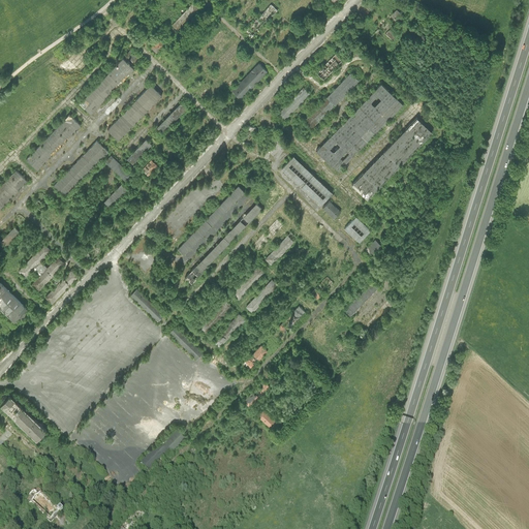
[(139,1),(123,18),(129,24),(146,7),(139,1)]
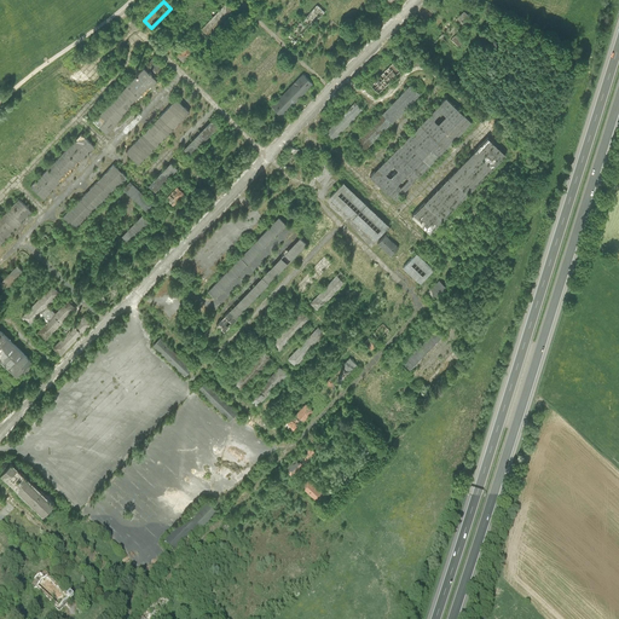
[(327,13),(318,5),(287,38),(295,45),(327,13)]
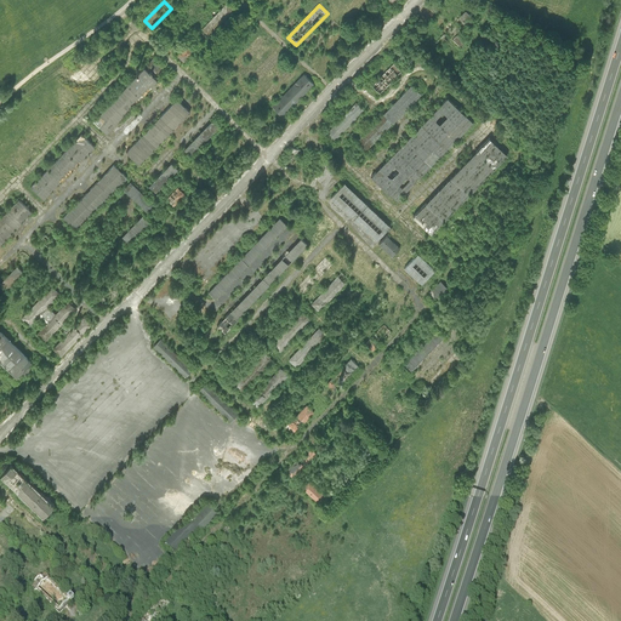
[(195,52),(187,44),(176,53),(186,62),(195,52)]
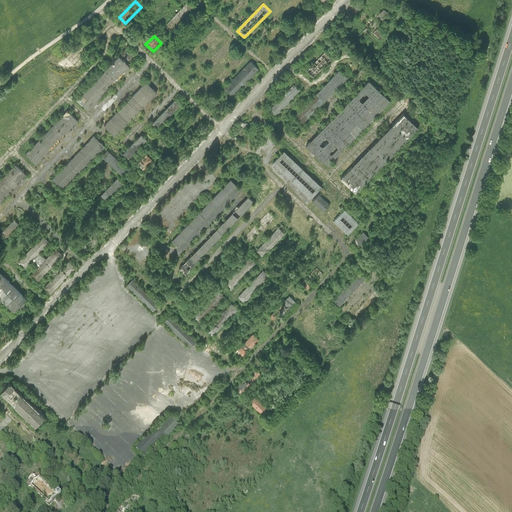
[(338,50),(331,44),(306,70),(313,77),(338,50)]
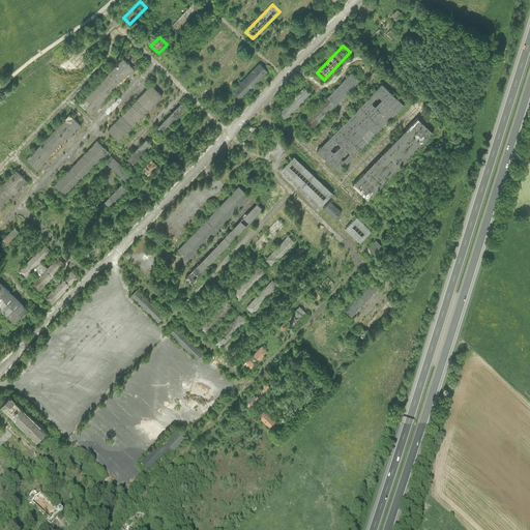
[(136,66),(123,55),(80,101),(92,113),(136,66)]
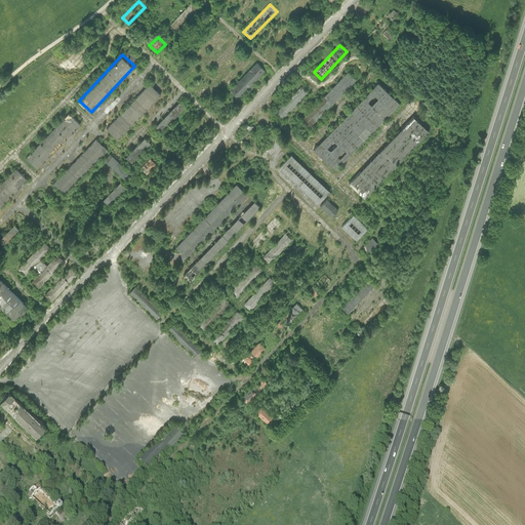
[(239,97),(266,70),(257,62),(231,89),(239,97)]
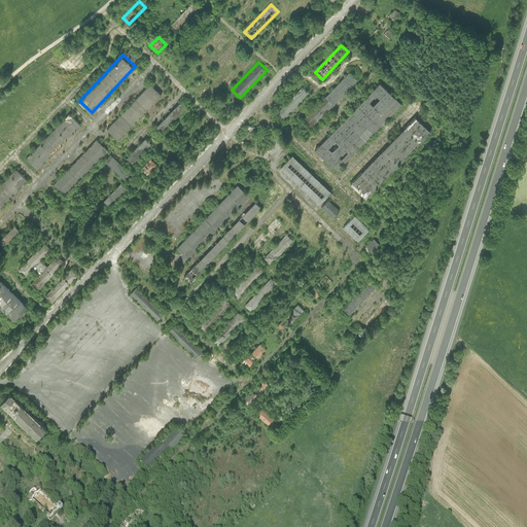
[(309,129),(358,78),(350,70),(301,121),(309,129)]
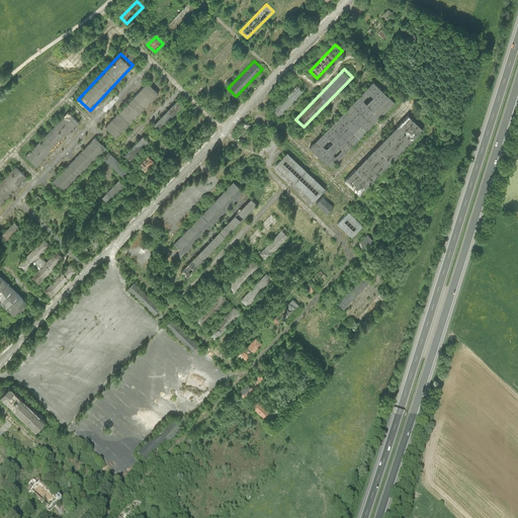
[(373,79),(309,146),(332,168),(397,101),(373,79)]
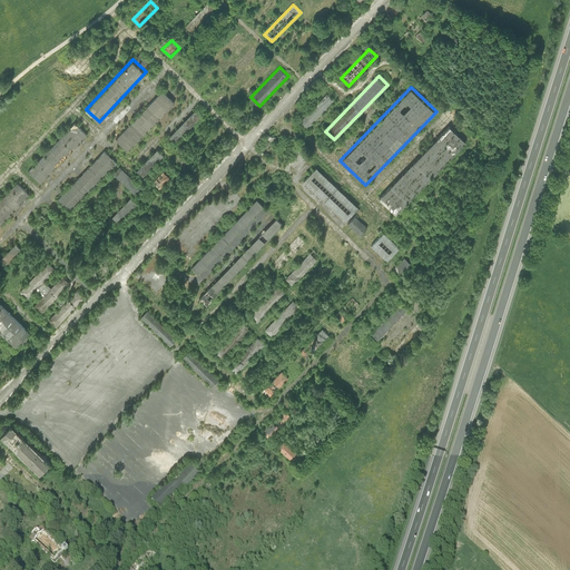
[(175,100),(161,88),(116,138),(128,150),(175,100)]
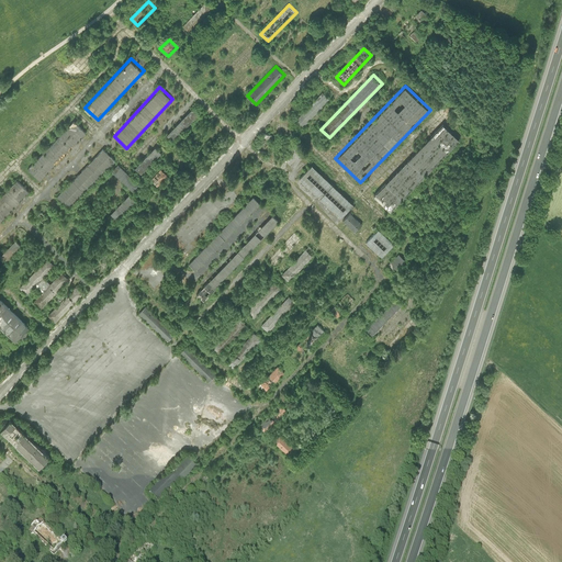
[(330,99),(322,91),(296,120),(304,127),(330,99)]
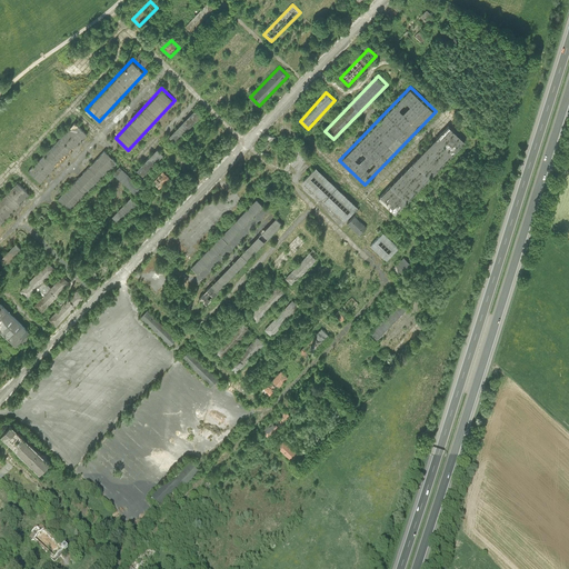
[(175,142),(202,113),(196,107),(168,136),(175,142)]
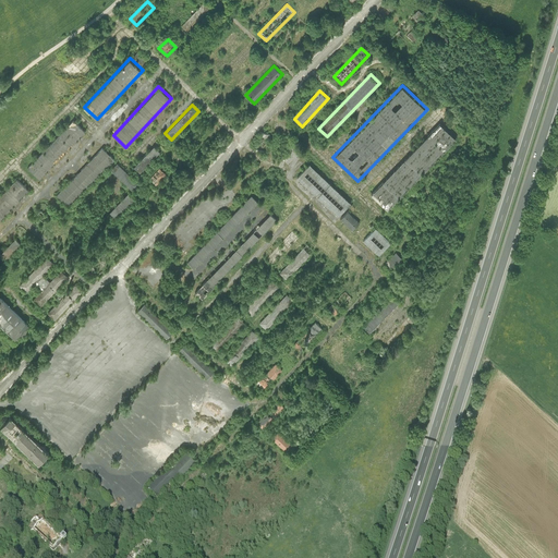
[(86,130),(73,118),(27,166),(39,178),(86,130)]
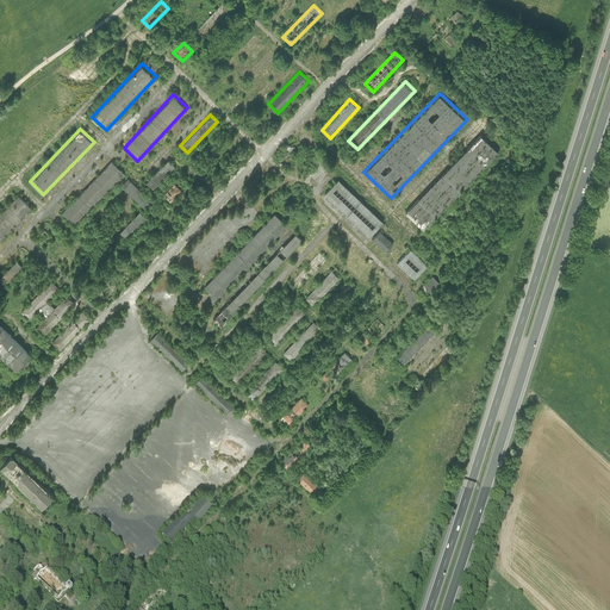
[(500,150),(481,131),(405,210),(424,229),(500,150)]
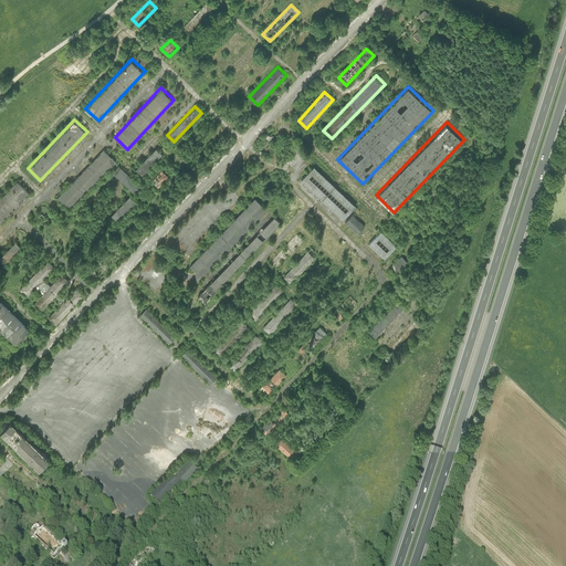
[(274,135),(263,132),(259,150),(270,153),(274,135)]
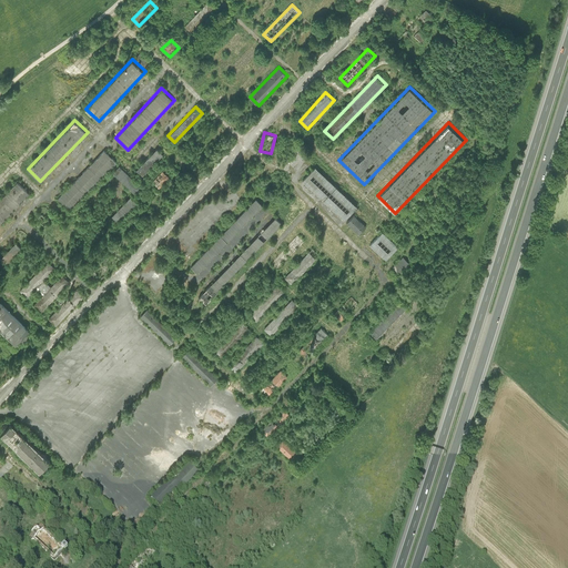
[(0,165),(10,155),(0,145),(0,165)]
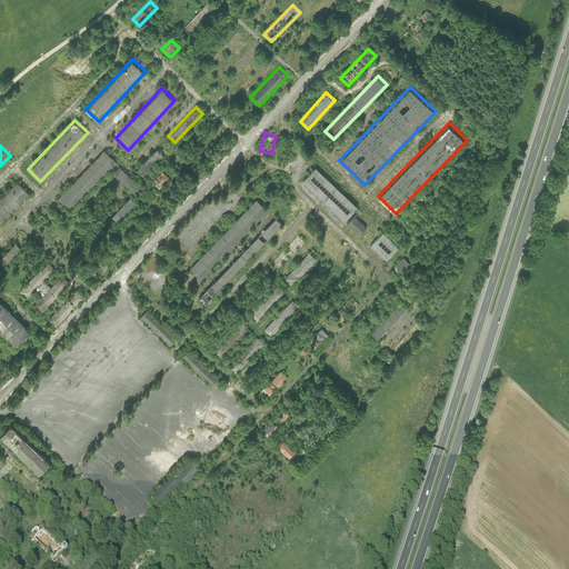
[(118,161),(105,148),(58,198),(71,211),(118,161)]
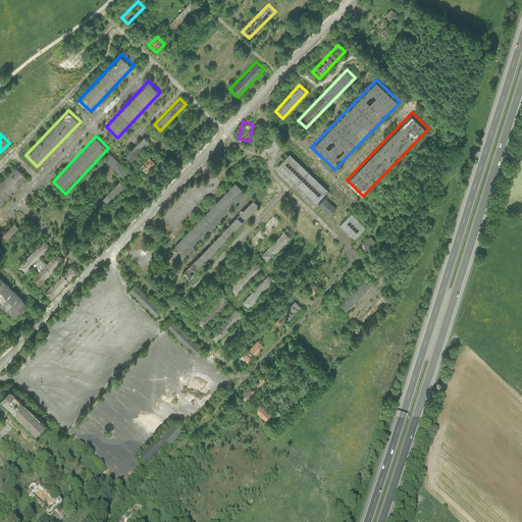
[(131,162),(150,142),(144,136),(124,156),(131,162)]
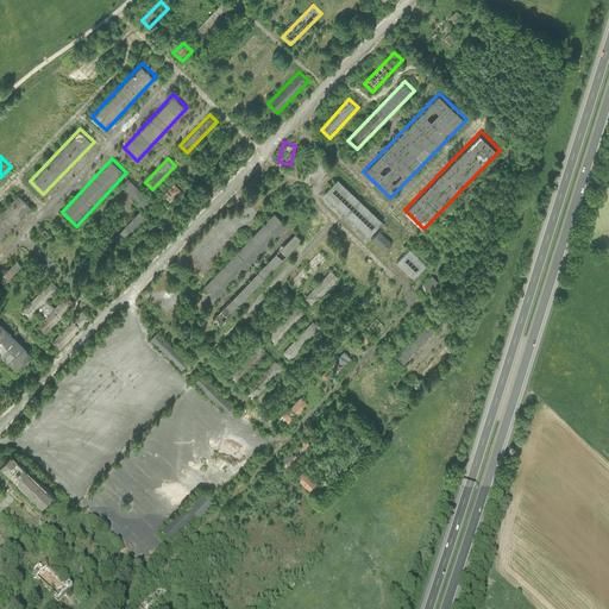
[(127,175),(120,182),(144,206),(151,198),(127,175)]
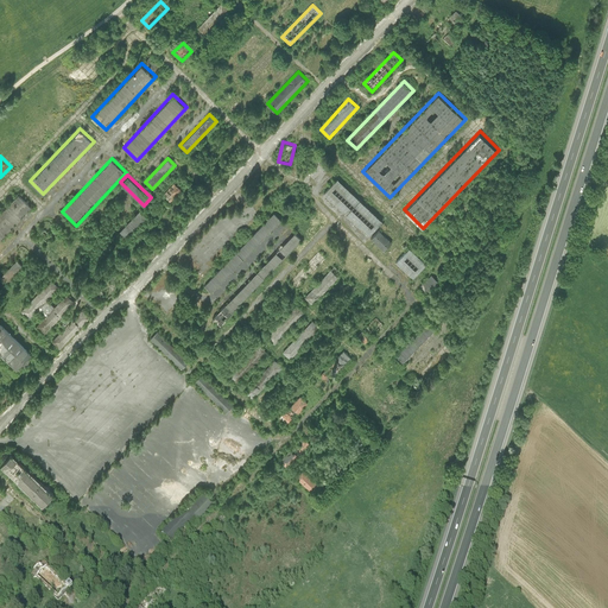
[(380,220),(336,178),(323,192),(367,235),(380,220)]
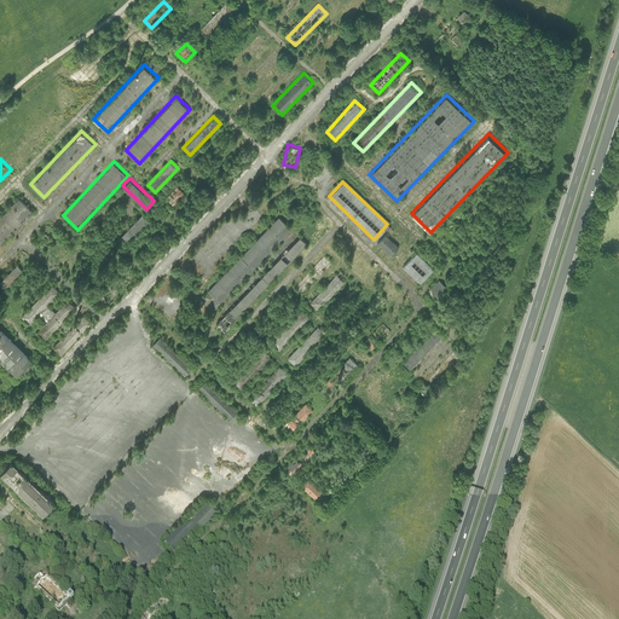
[(186,192),(178,184),(163,197),(172,207),(186,192)]
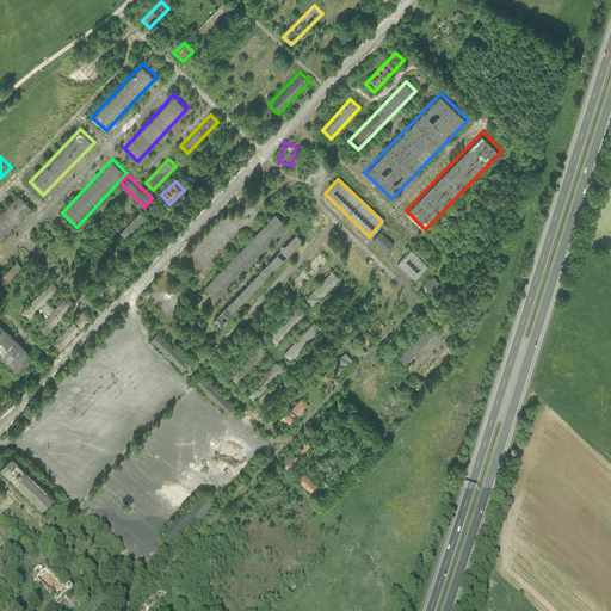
[(0,239),(31,207),(17,193),(0,211),(0,239)]
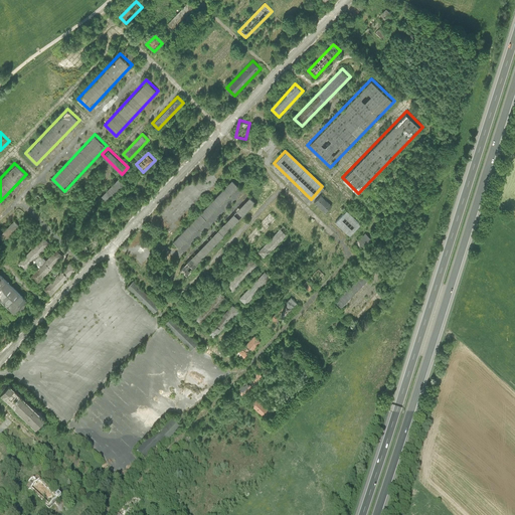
[(126,183),(120,176),(100,196),(107,203),(126,183)]
